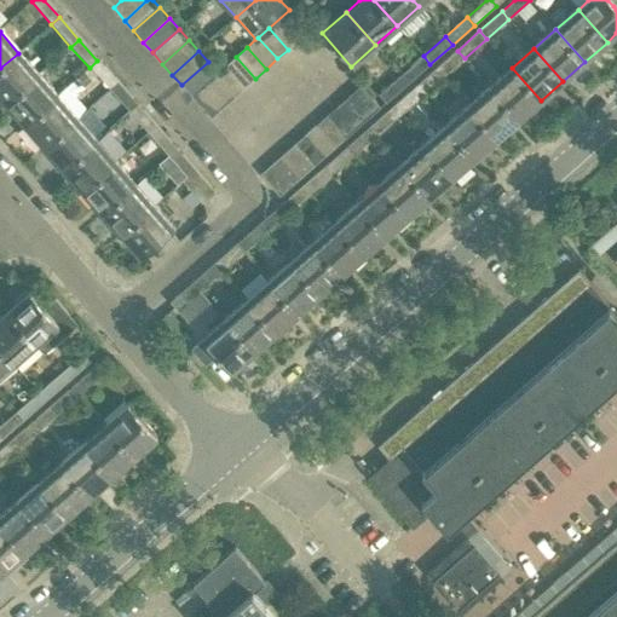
[(443,78),(465,58),(457,51),(436,70),(443,78)]
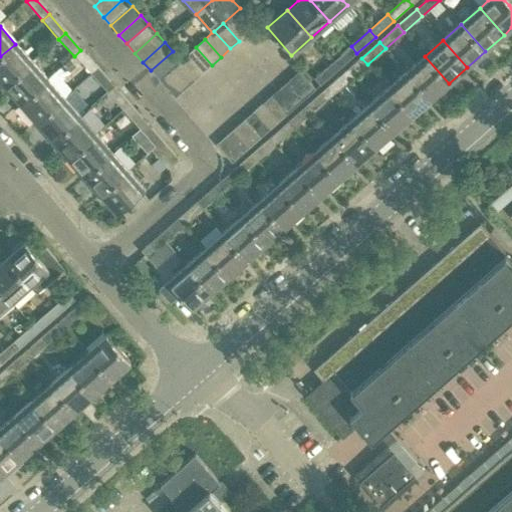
[(0,81),(4,86),(32,62),(15,44),(0,56),(0,81)]
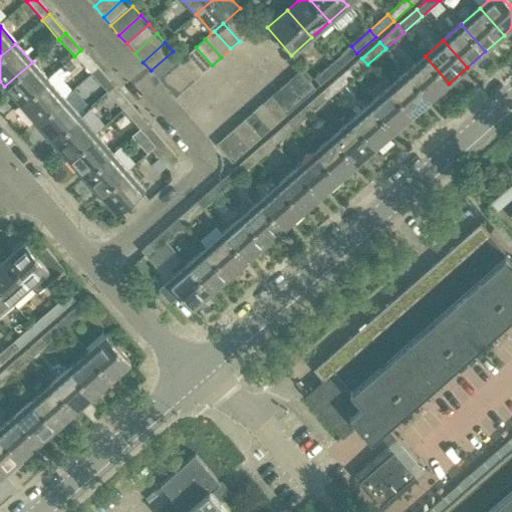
[(338,69),(356,53),(351,46),(333,62),(338,69)]
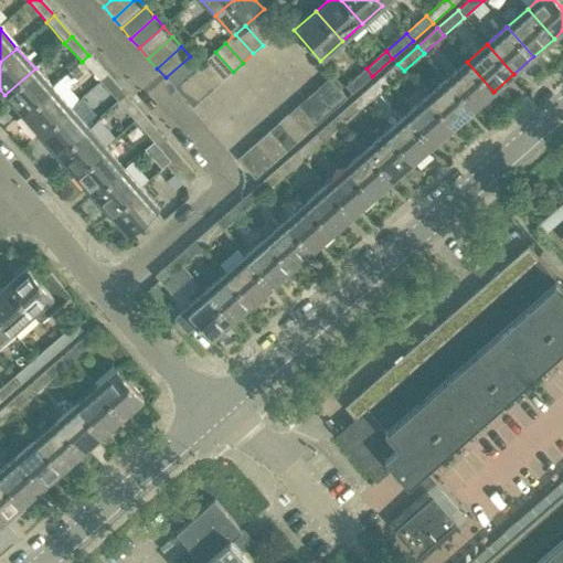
[(223,81),(233,72),(215,52),(204,61),(223,81)]
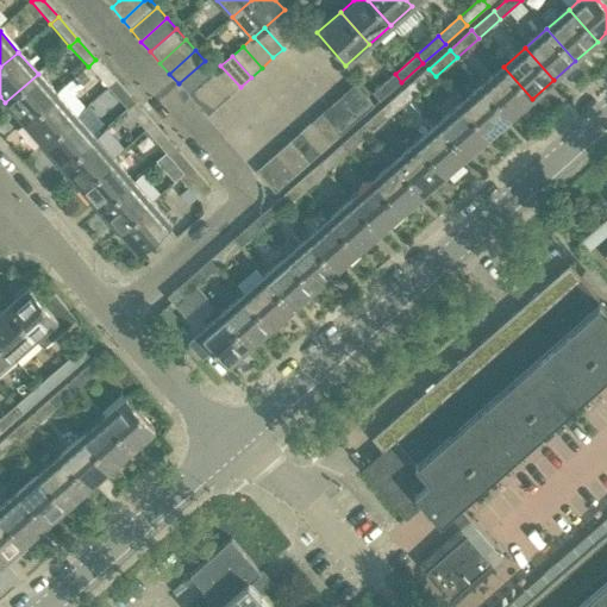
[(107,89),(116,82),(95,60),(88,67),(107,89)]
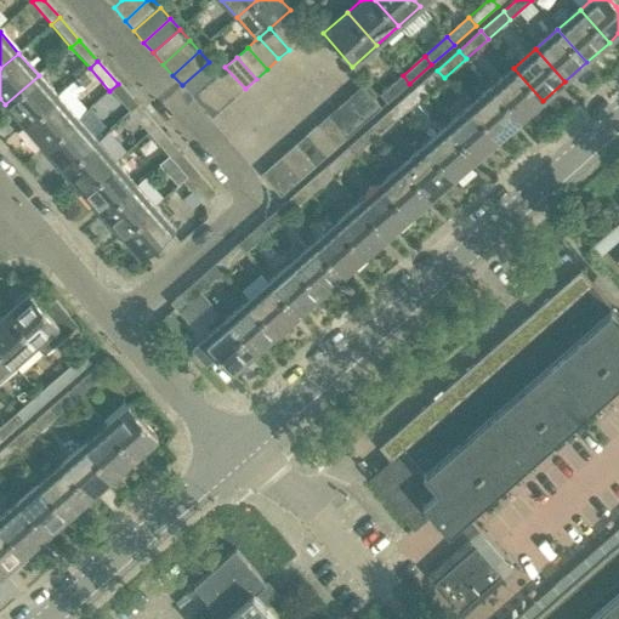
[(203,86),(214,77),(219,73),(209,62),(182,85),(192,96),(203,86)]
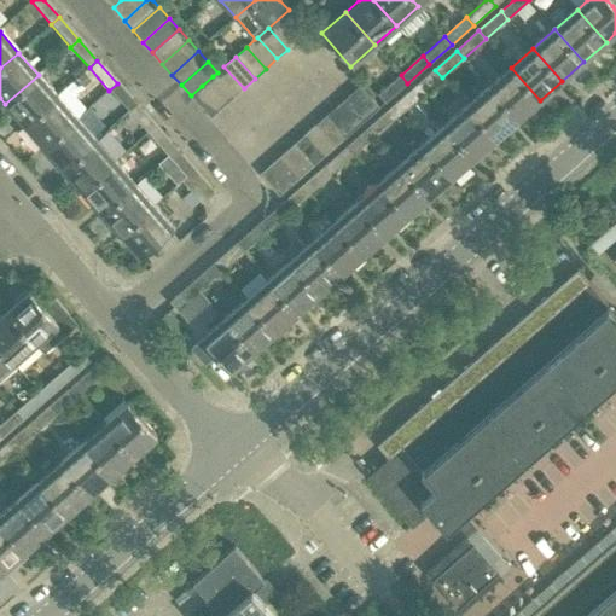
[(232,98),(244,88),(224,67),(218,73),(213,76),(232,98)]
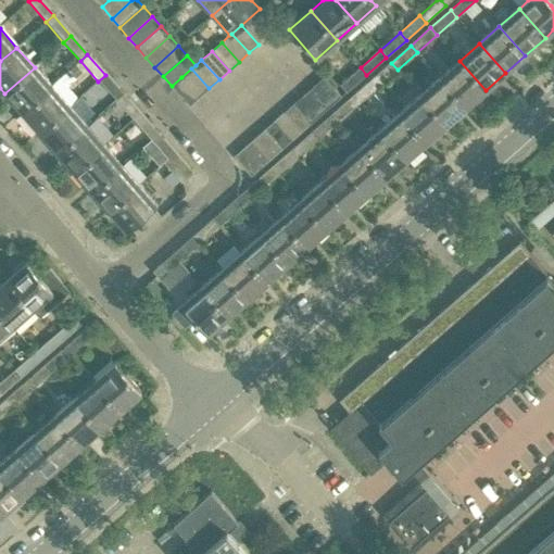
[(465,108),(486,90),(460,61),(439,78),(465,108)]
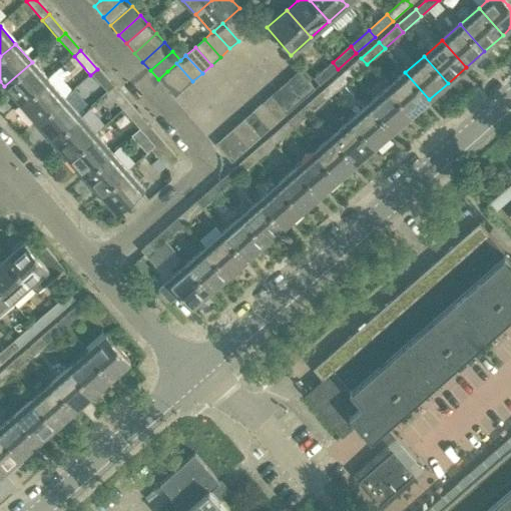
[(348,80),(367,64),(361,58),(343,74),(348,80)]
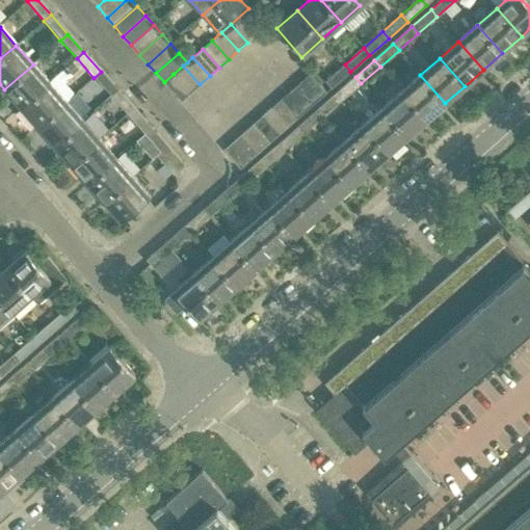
[(76,69),(72,63),(63,70),(69,75),(76,69)]
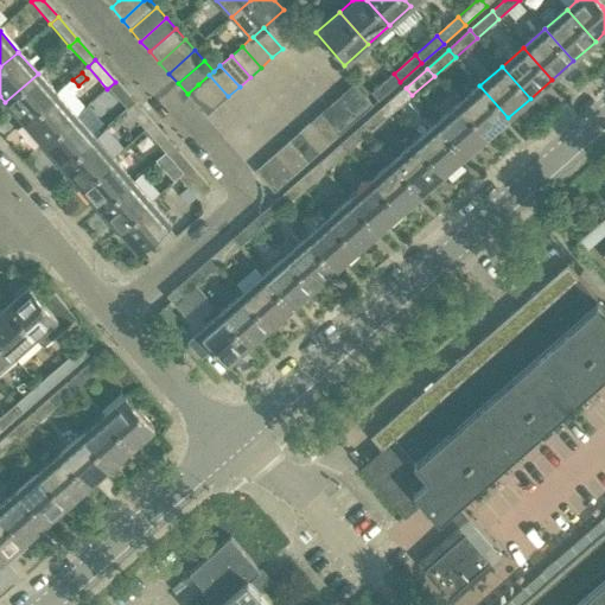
[(24,123),(56,95),(38,74),(5,102),(24,123)]
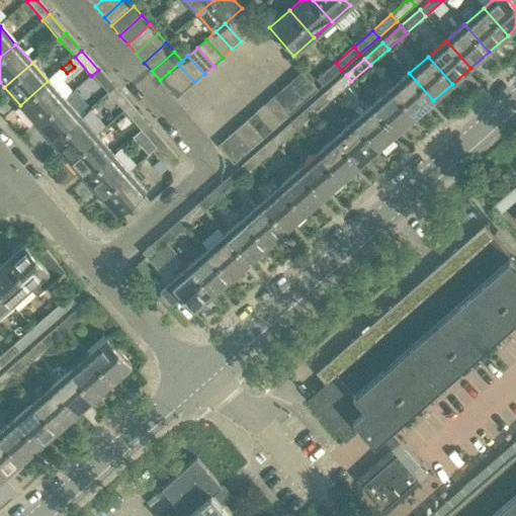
[(322,87),(341,70),(336,63),(316,80),(322,87)]
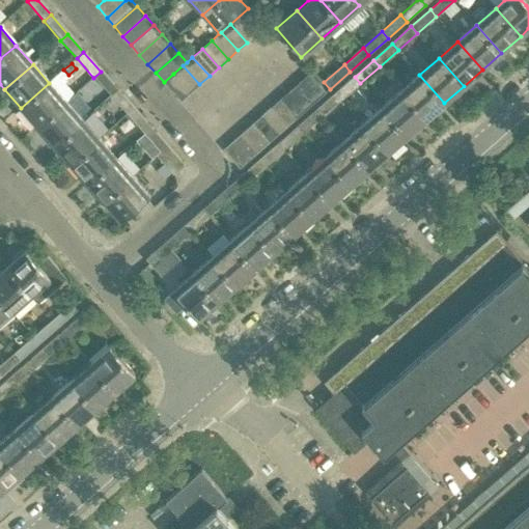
[(190,92),(199,84),(183,65),(173,74),(190,92)]
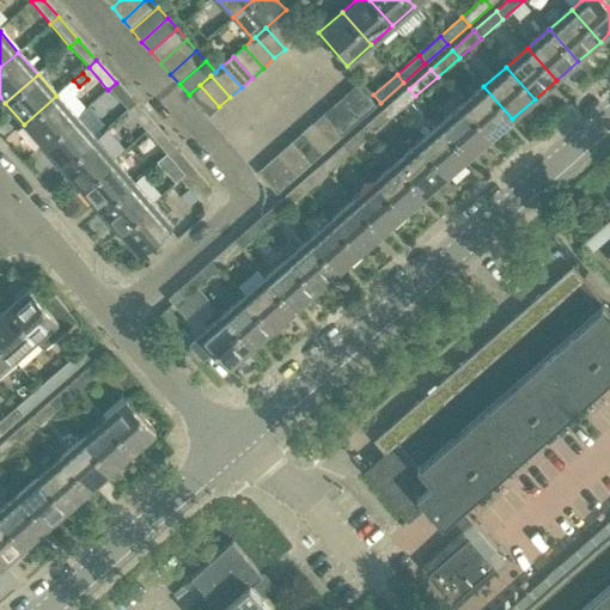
[(127,110),(134,104),(116,83),(108,90),(127,110)]
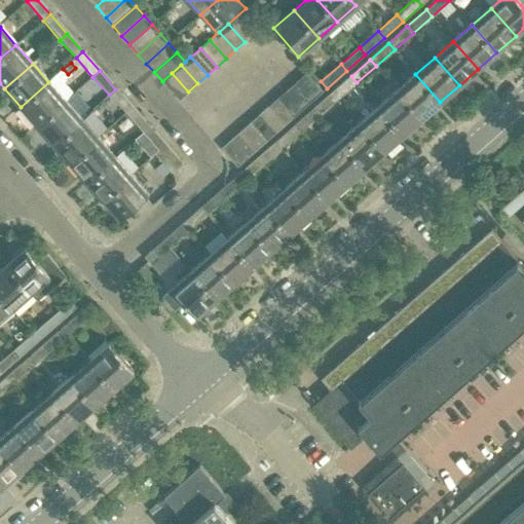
[(178,100),(188,91),(172,73),(162,81),(178,100)]
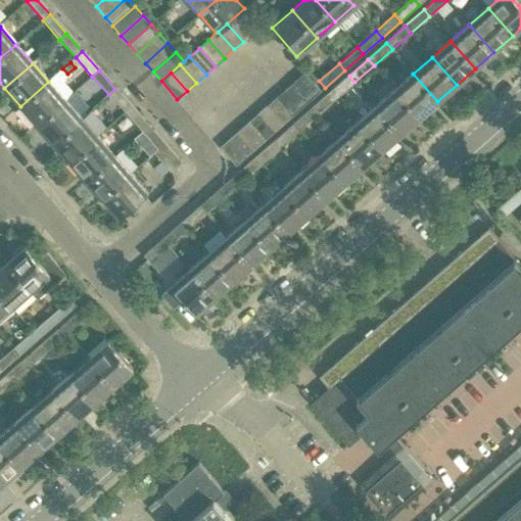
[(311,100),(320,92),(303,74),(294,82),(311,100)]
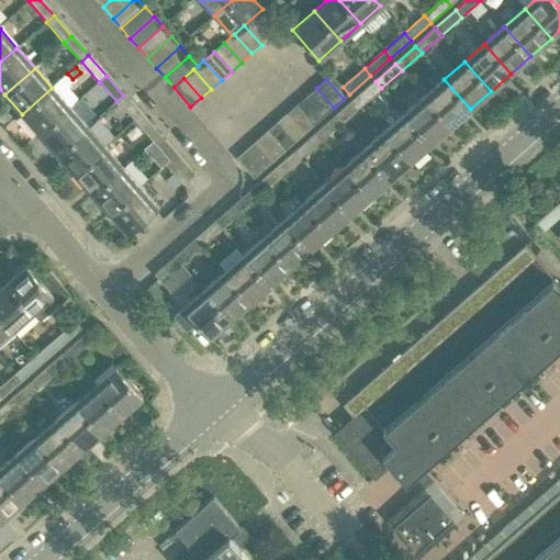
[(450,126),(470,109),(444,79),(424,97),(450,126)]
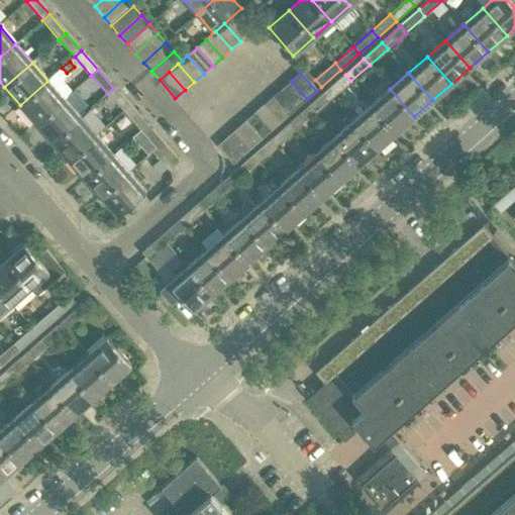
[(331,98),(350,82),(350,81),(345,75),(326,91),(331,98)]
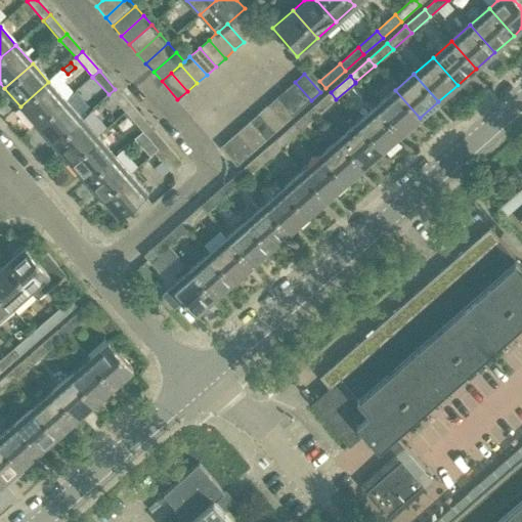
[(37,125),(64,100),(48,82),(20,106),(37,125)]
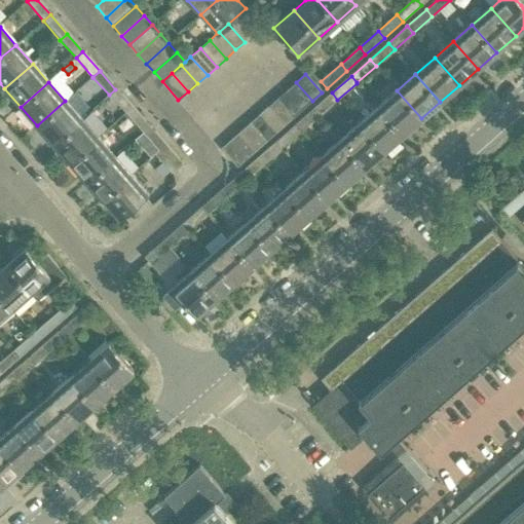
[(302,109),(312,101),(296,82),(286,90),(302,109)]
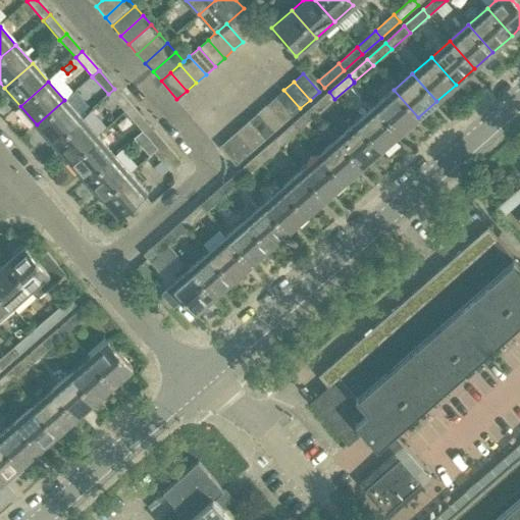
[(124,114),(132,108),(114,89),(108,94),(124,114)]
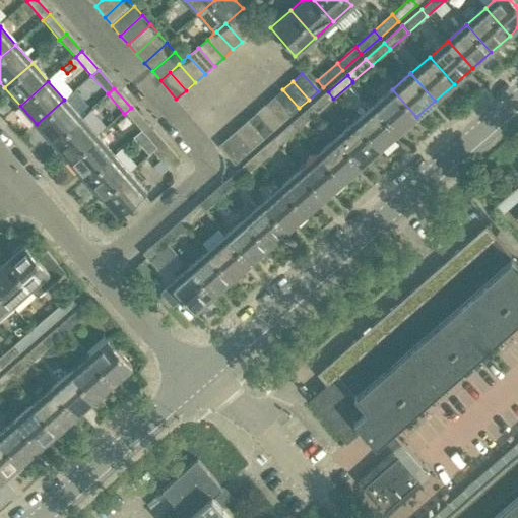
[(290,116),(299,108),(282,89),(274,98),(290,116)]
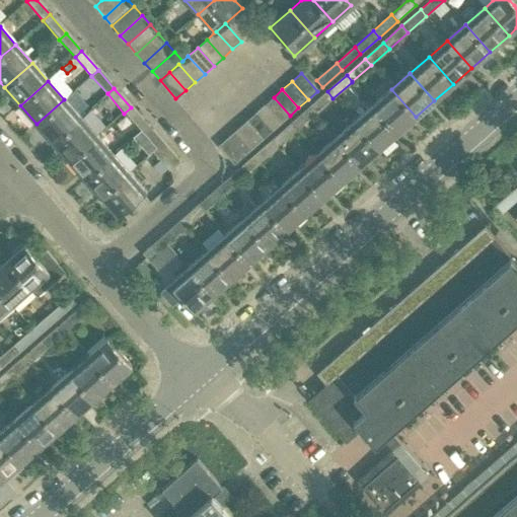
[(397,133),(416,117),(391,89),(373,105),(397,133)]
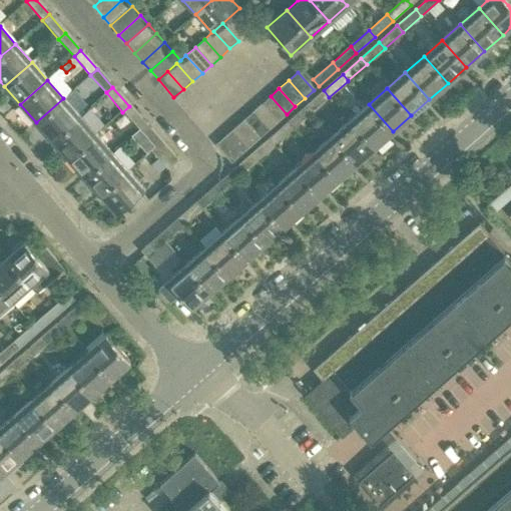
[(311,113),(329,97),(324,90),(305,106),(311,113)]
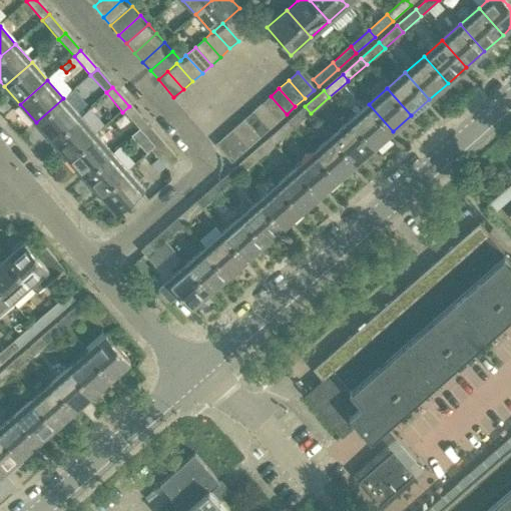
[(278,121),(287,114),(271,96),(263,103),(278,121)]
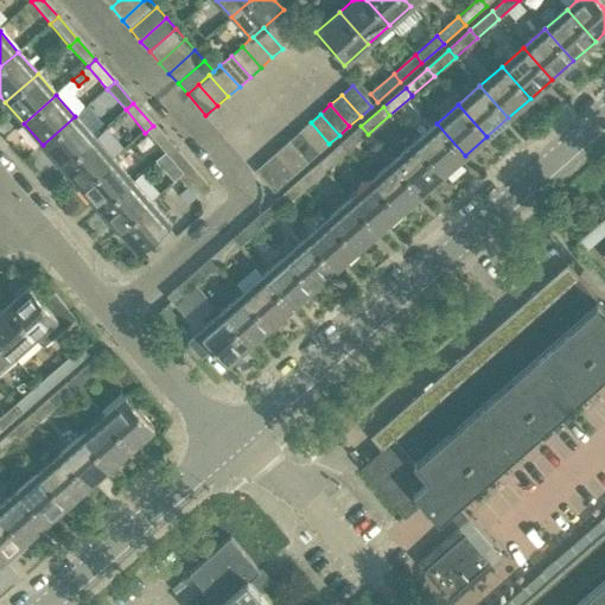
[(61,166),(94,138),(75,116),(43,145),(61,166)]
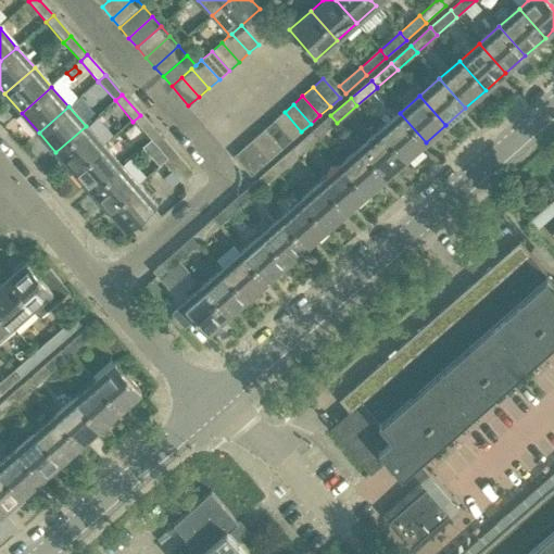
[(290,141),(301,131),(285,112),(274,122),(290,141)]
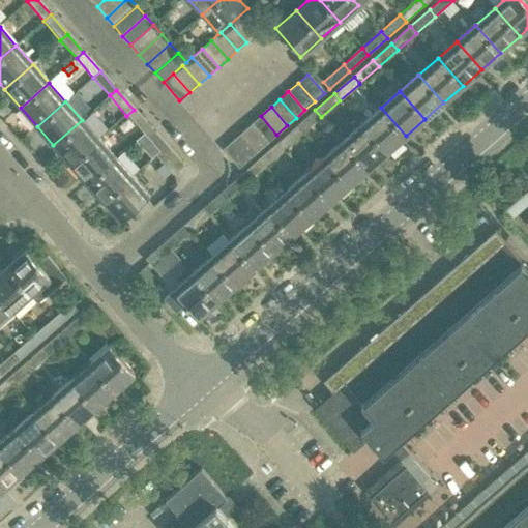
[(386,153),(406,136),(381,108),(361,124),(386,153)]
